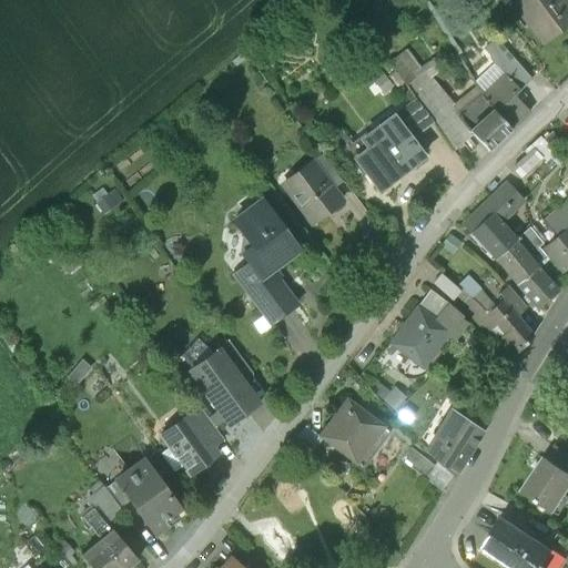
[(561,2),(559,0),(520,0),(515,4),(541,41),(567,21),(567,9),(563,2),(561,2)]
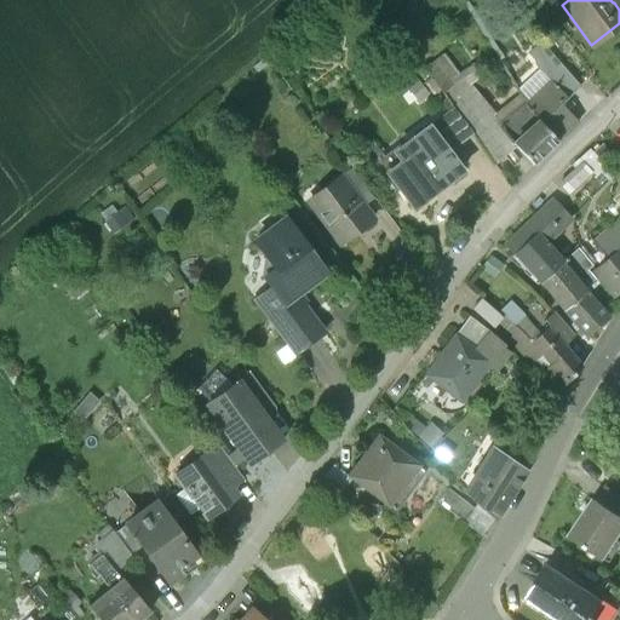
[(579,86),(541,42),(528,53),(537,63),(534,65),(551,82),(551,81),(567,98),(579,86)]
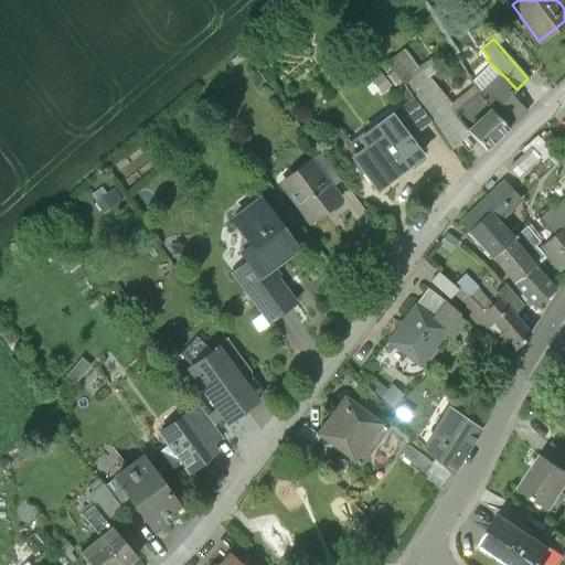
[(441,98),(422,71),(403,85),(413,98),(428,119),(447,105),(441,98)]
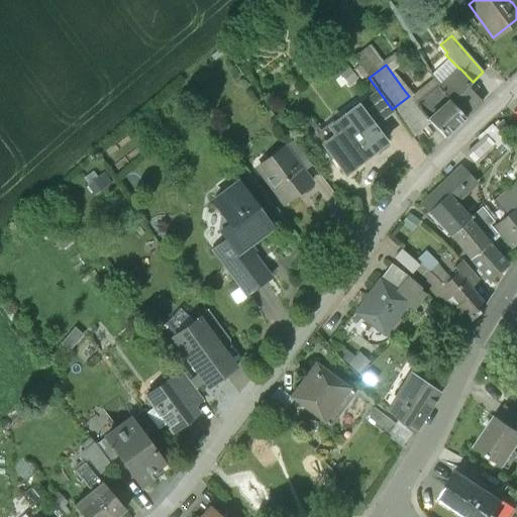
[(473,82),(459,68),(459,69),(438,88),(449,101),(448,101),(463,118),(482,101),(468,87),(473,82)]
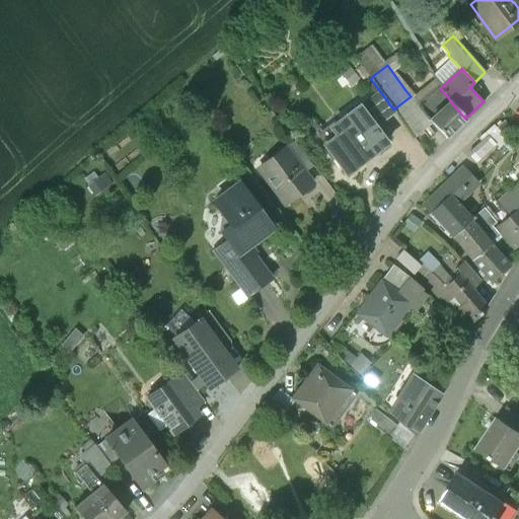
[(440,88),(418,104),(418,105),(425,116),(424,116),(429,122),(430,121),(446,138),(465,119),(450,101),(451,101),(440,88)]
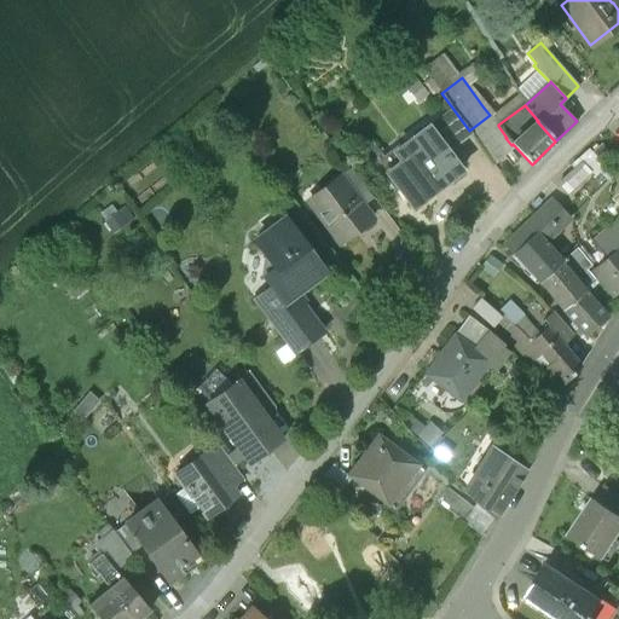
[(452,108),(427,126),(445,150),(469,132),(470,132),(469,131),(452,108)]
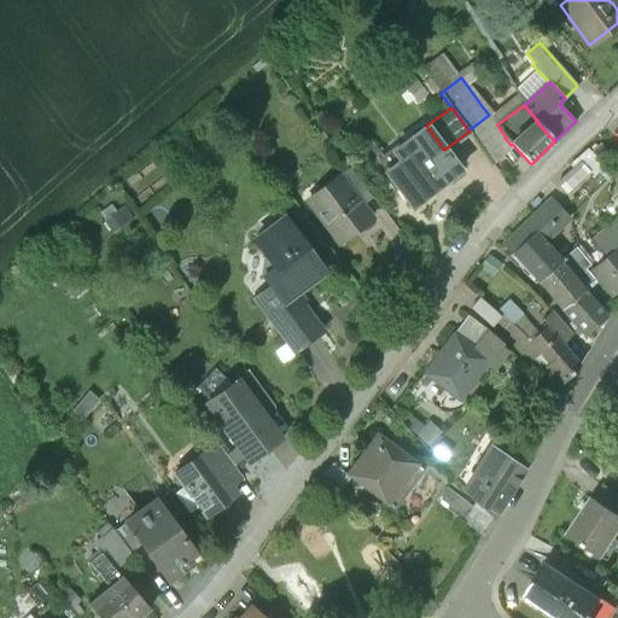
[(497,124),(489,115),(468,130),(470,132),(468,132),(485,155),(505,138),(506,138),(497,126),(497,124)]
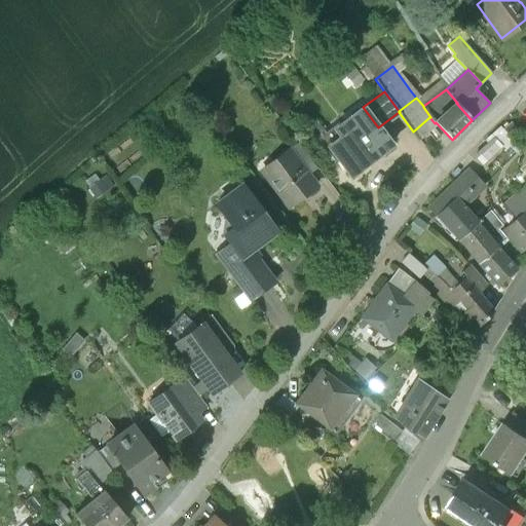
[(378,127),(363,107),(344,121),(350,129),(330,145),(351,175),(391,145),(378,127)]
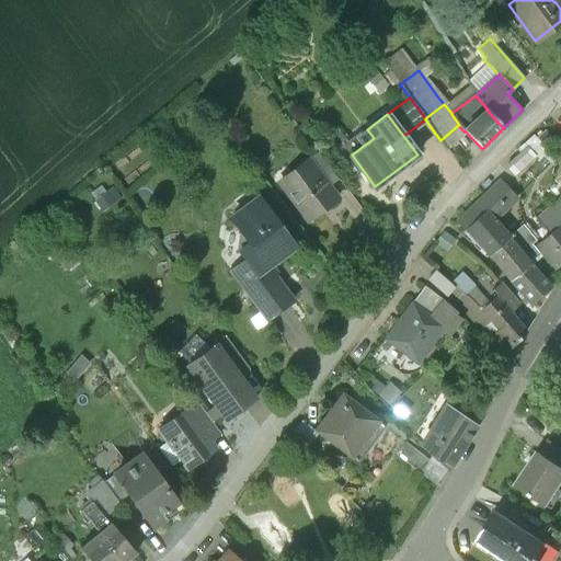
[(338,179),(318,152),(308,160),(328,186),(338,179)]
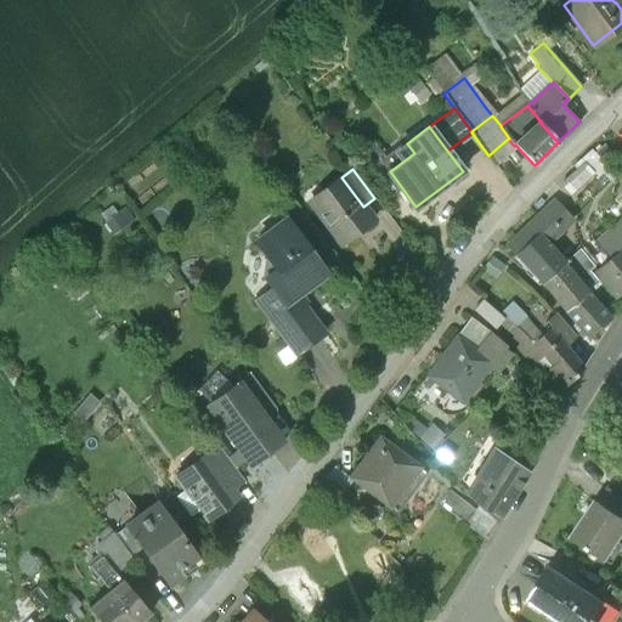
[(363,207),(341,177),(322,191),(328,198),(315,209),(341,243),(373,220),(363,207)]
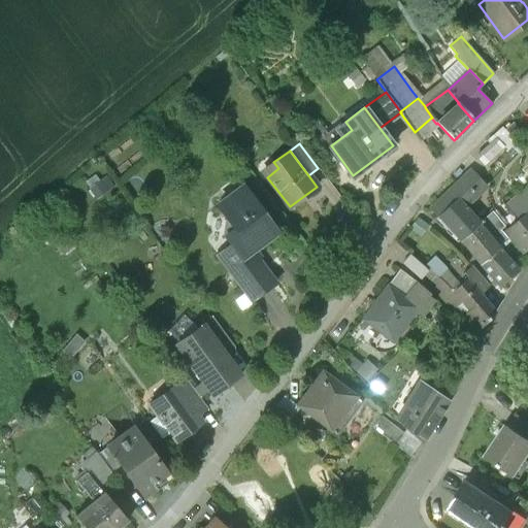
[(469,169),(454,187),(431,208),(439,217),(460,240),(479,224),(466,210),(462,206),(485,187),(469,169)]
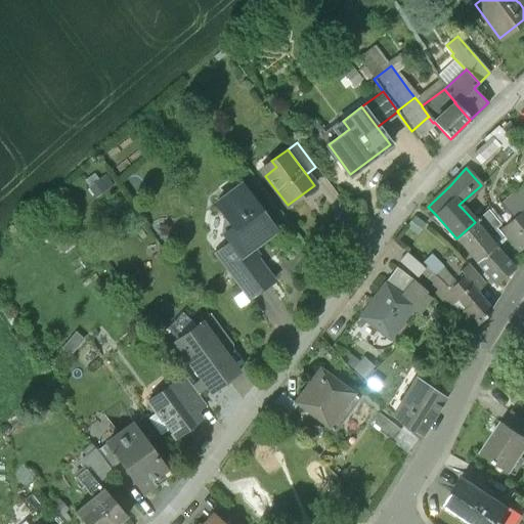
[(523,182),(500,204),(514,218),(516,216),(523,210),(523,182)]
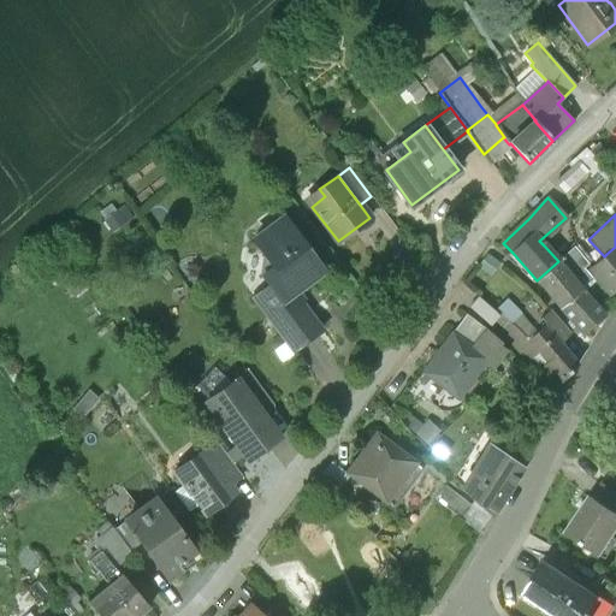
[(324,270),(283,217),(253,240),(264,255),(261,276),(286,309),(271,321),(294,350),(320,330),(298,301),(301,300),(295,291),(324,270)]
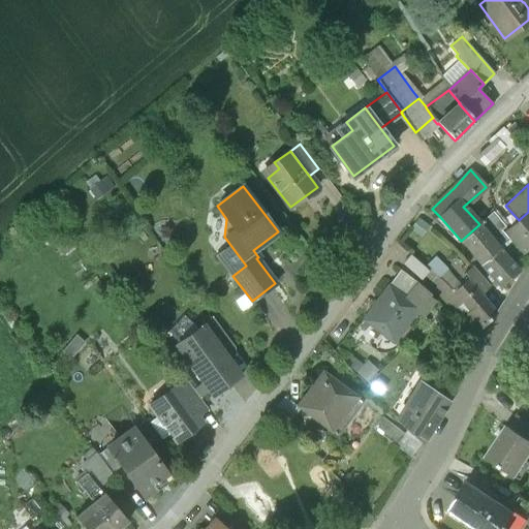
[(479,224),(461,241),(480,265),(500,249),(497,246),(505,238),(499,230),(506,223),(496,211),(479,224)]
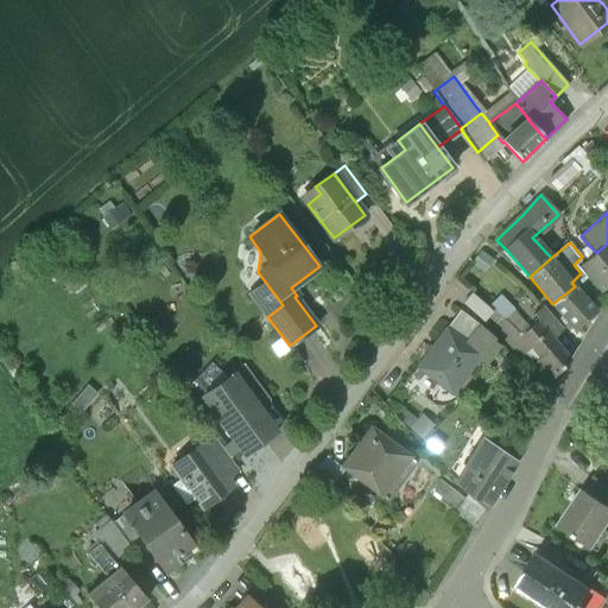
[(607,285),(607,244),(599,251),(596,253),(581,267),(602,292),(607,285)]
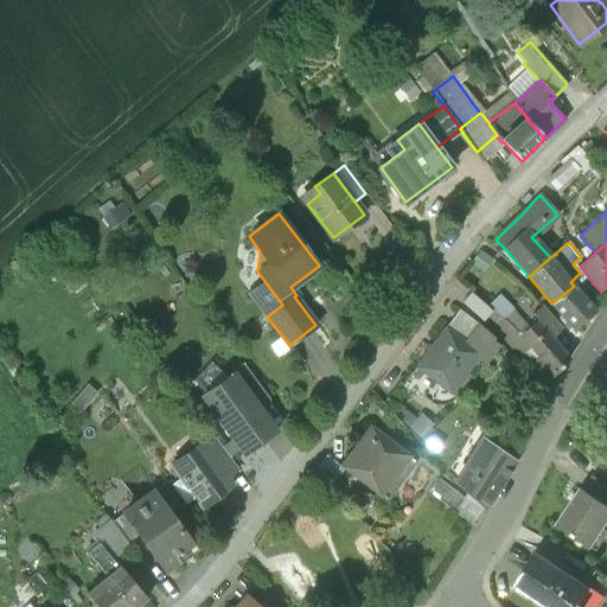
[(595,311),(574,286),(551,304),(562,317),(574,328),(595,311)]
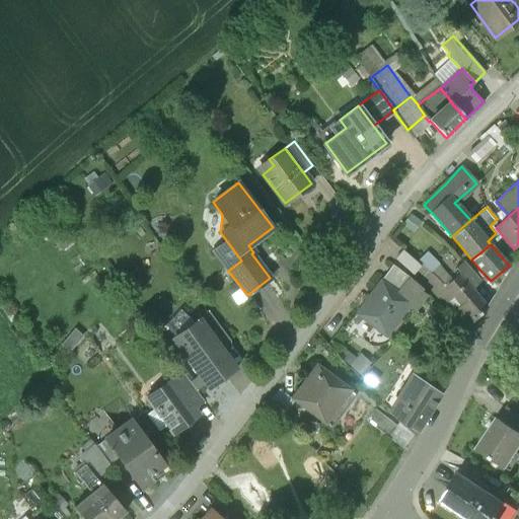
[(420,266),(402,249),(394,258),(412,275),(414,273),(420,266)]
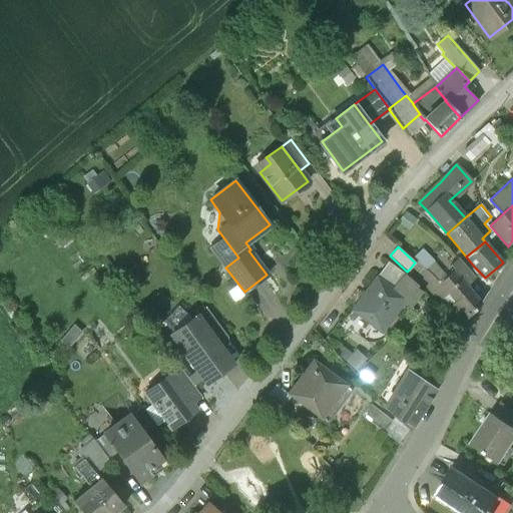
[(474,278),(458,259),(450,264),(455,270),(466,285),(474,278)]
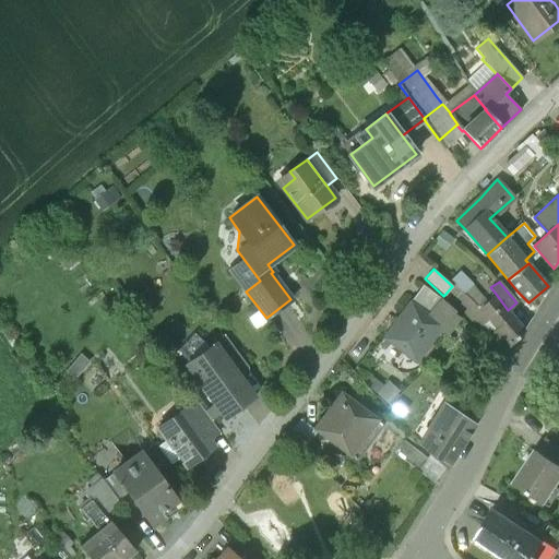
[(442,300),(421,284),(409,300),(428,316),(442,300)]
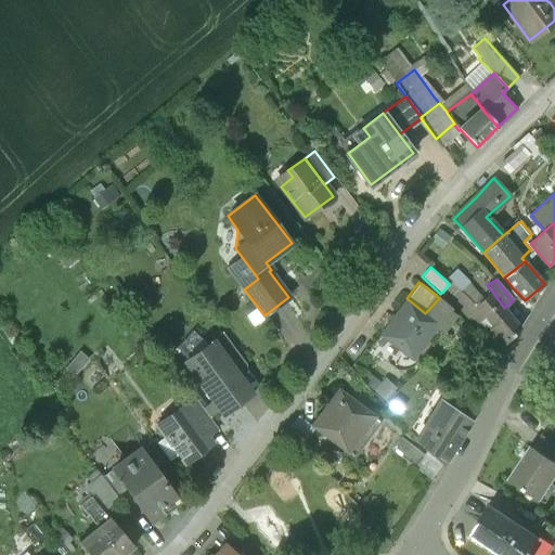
[(449,284),(442,292),(450,297),(457,289),(450,283),(449,284)]
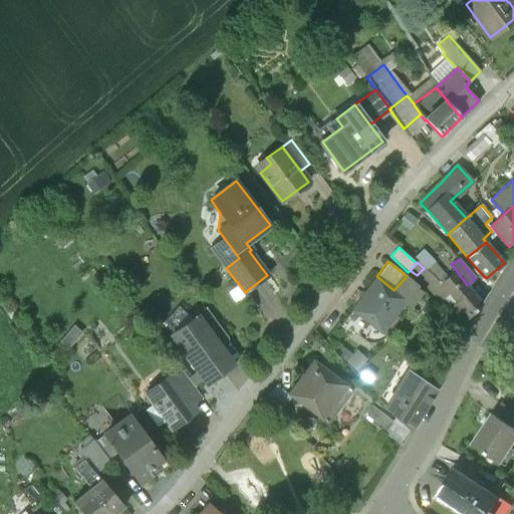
[(440,267),(432,274),(440,282),(448,276),(440,267)]
